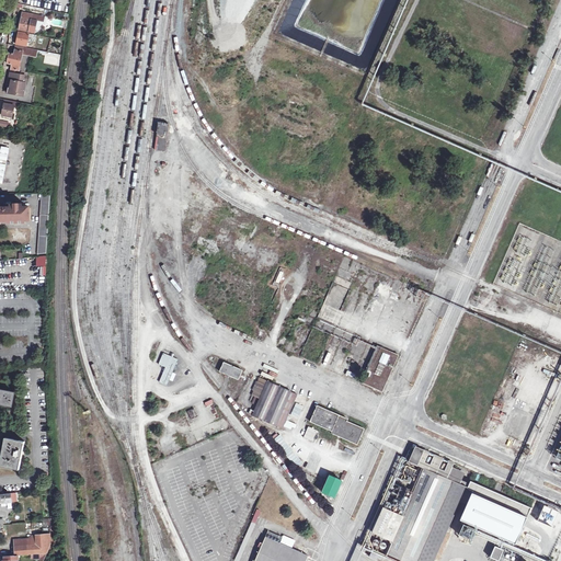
[(45,16),(23,13),(22,21),(20,30),(30,32),(31,29),(34,29),(34,24),(32,24),(33,21),(44,23),(45,16)]
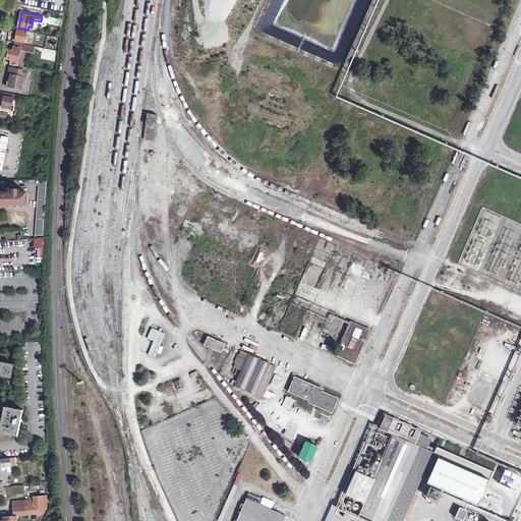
[(27,32),(18,31),(17,35),(15,42),(24,44),(25,40),(30,41),(31,37),(26,36),(27,32)]
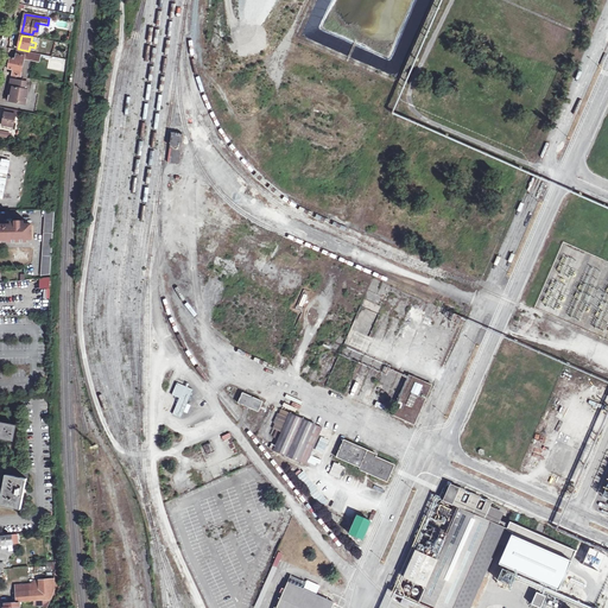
[(42,55),(18,50),(16,59),(11,58),(10,64),(8,69),(14,70),(13,75),(21,76),(25,58),(40,61),(42,55)]
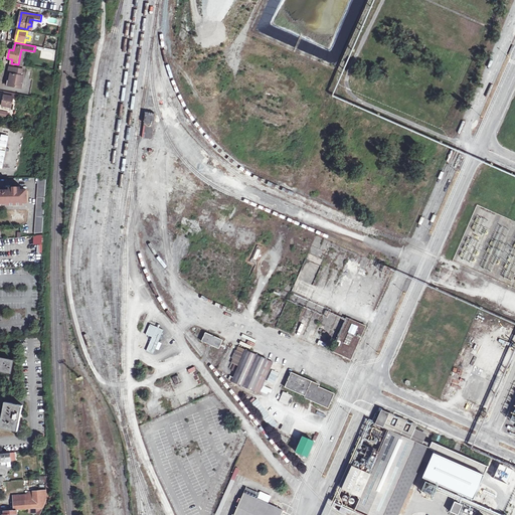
[(17,68),(10,67),(9,70),(9,73),(11,74),(9,87),(21,89),(25,70),(17,68)]
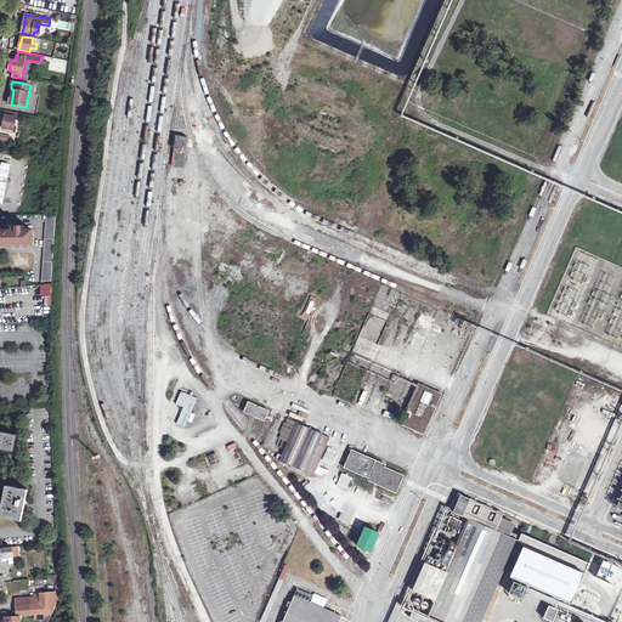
[(17,117),(5,116),(4,122),(3,128),(15,130),(17,117)]
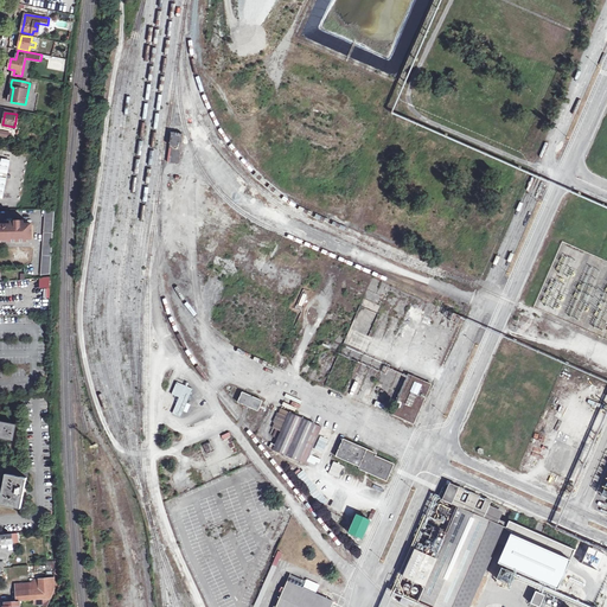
[(184,134),(172,132),(170,148),(172,148),(170,161),(179,164),(184,134)]
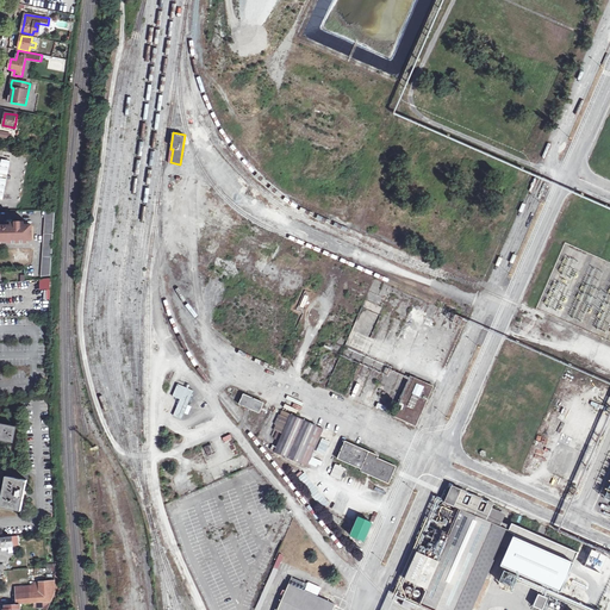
[(11,161),(2,159),(0,167),(0,172),(8,174),(11,161)]
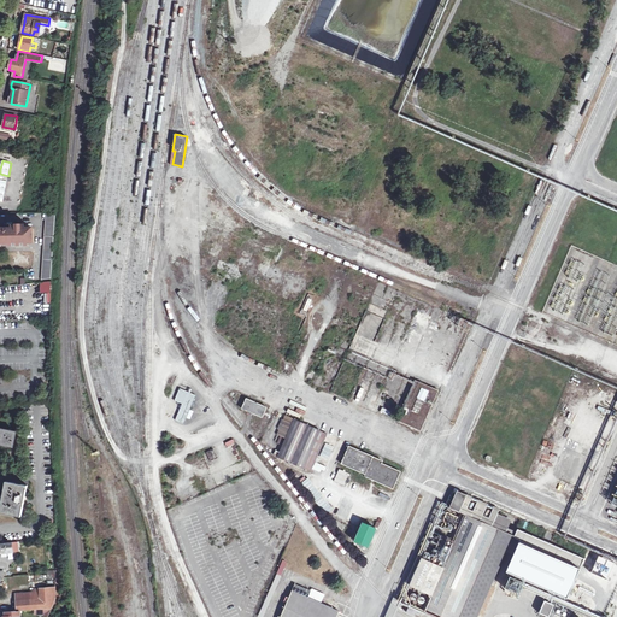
[(56,212),(46,212),(42,280),(51,278),(56,212)]
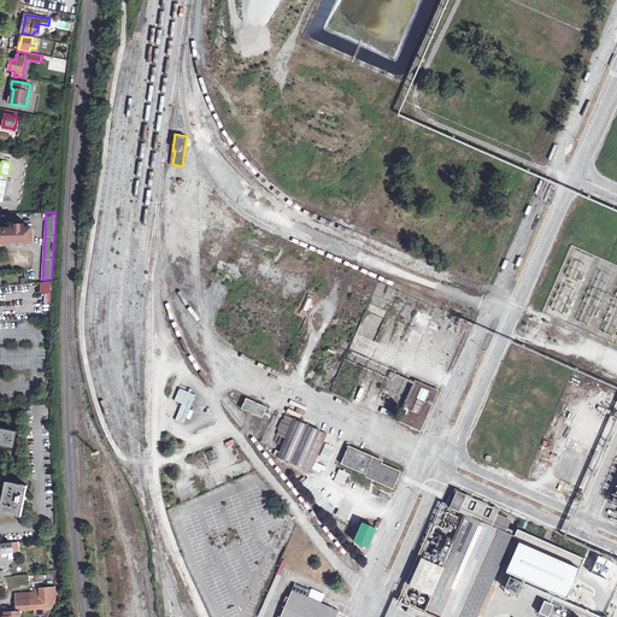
[(0,242),(34,242),(33,228),(21,229),(21,225),(17,225),(17,229),(0,229),(0,242)]
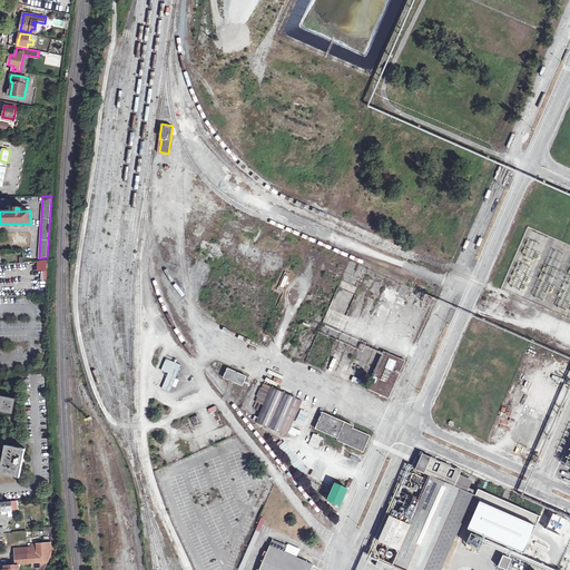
[(405,361),(383,351),(367,389),(390,397),(405,361)]
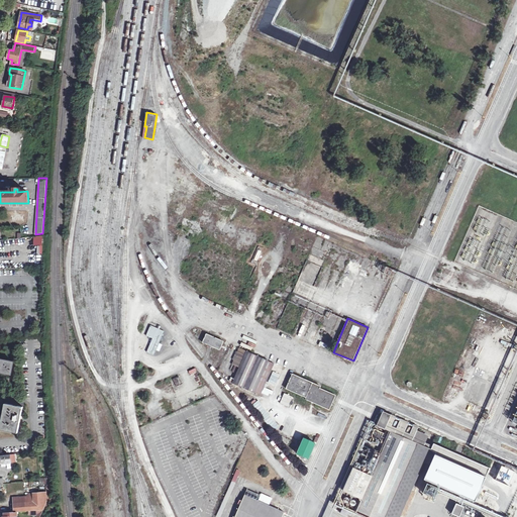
[(160,342),(165,330),(150,325),(146,335),(152,338),(146,352),(153,355),(157,349),(160,351),(163,344),(160,342)]
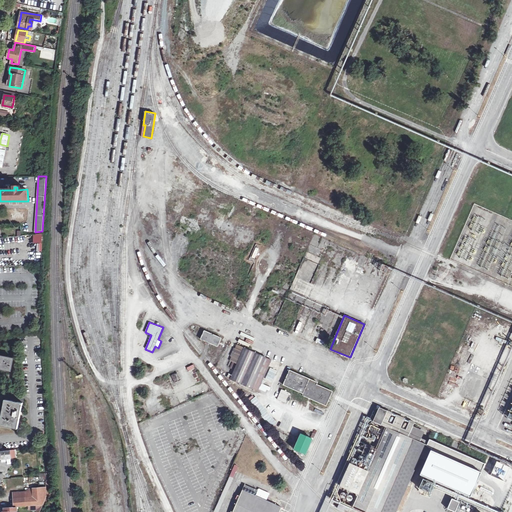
[(221,338),(204,331),(201,339),(218,346),(221,338)]
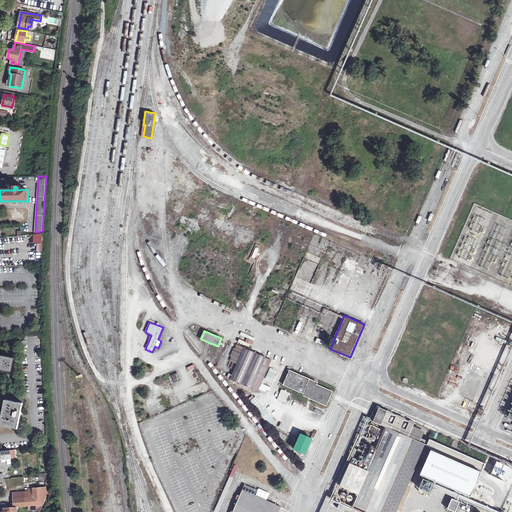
[(265,358),(244,349),(230,379),(258,391),(263,380),(257,377),(265,358)]
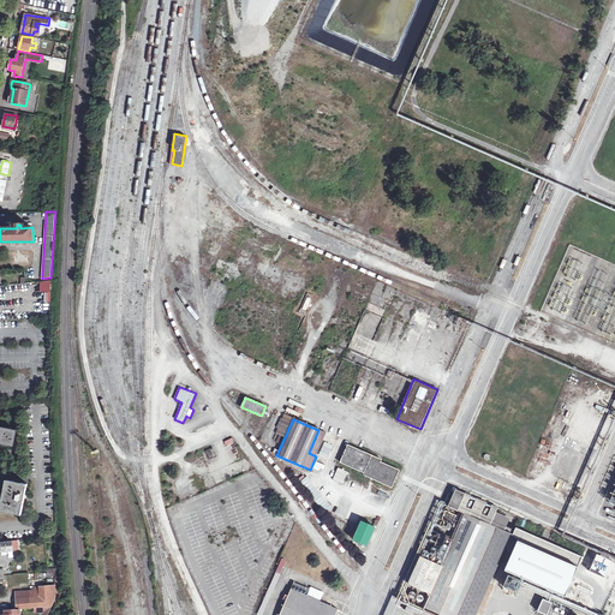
[(16,431),(0,428),(0,445),(12,447),(16,431)]
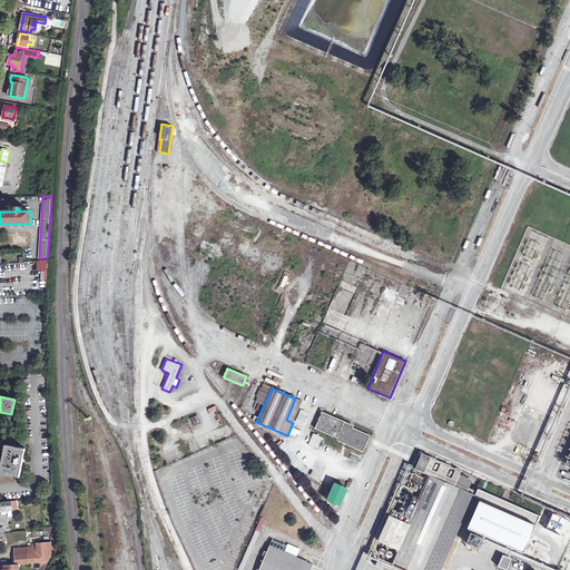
[(354,426),(324,413),(317,429),(340,438),(338,440),(363,451),(370,435),(353,429),(354,426)]
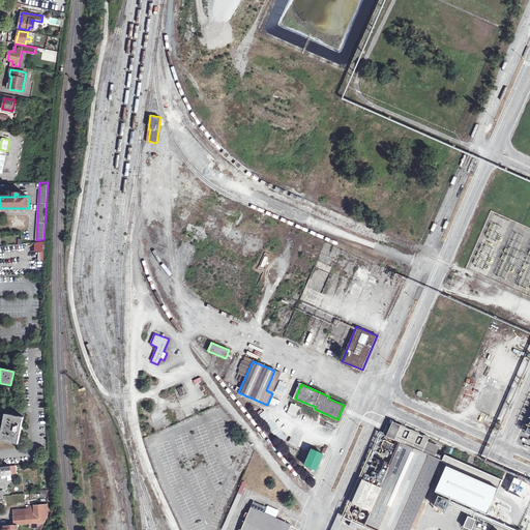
[(287,413),(295,417),(300,407),(292,403),(287,413)]
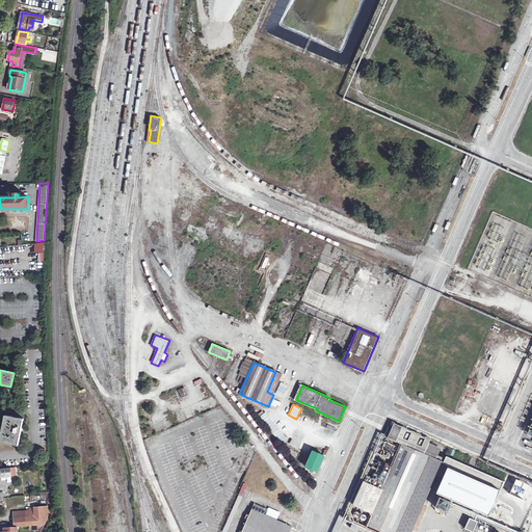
[(265,408),(259,413),(276,440),(281,437),(284,442),(286,440),(265,408)]
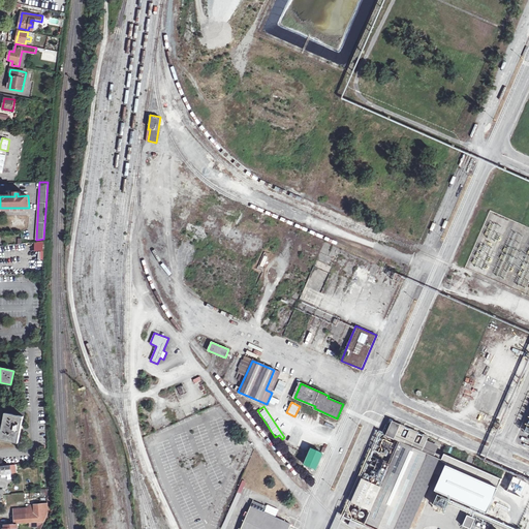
[(25,417),(6,413),(1,440),(19,443),(25,417)]
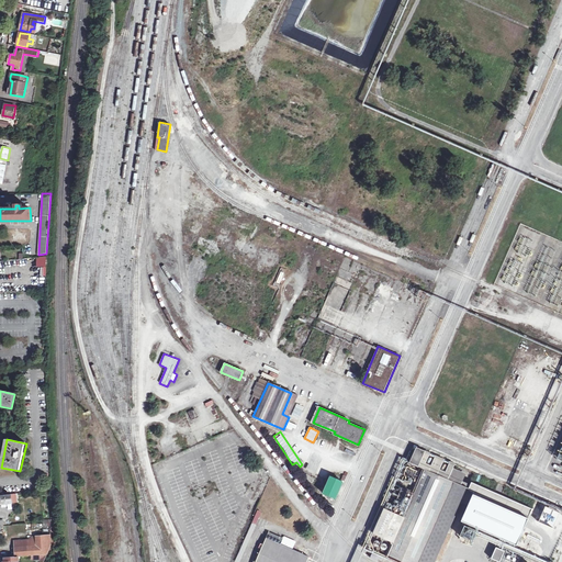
[(411,451),(406,461),(419,467),(426,451),(416,447),(414,452),(411,451)]
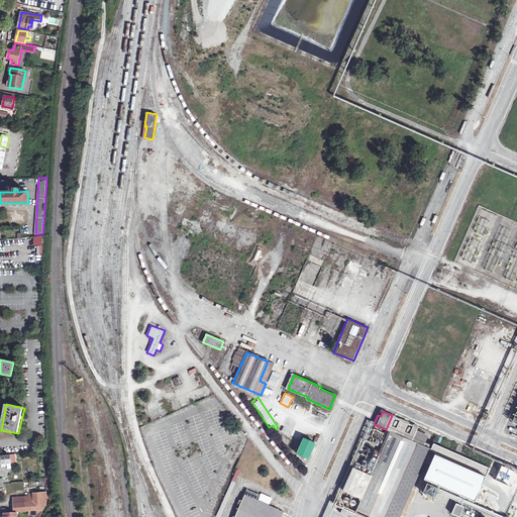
[(413,441),(415,437),(419,427),(414,424),(411,433),(406,431),(409,422),(401,419),(398,428),(392,426),(396,417),(392,415),(386,429),(392,431),(413,441)]
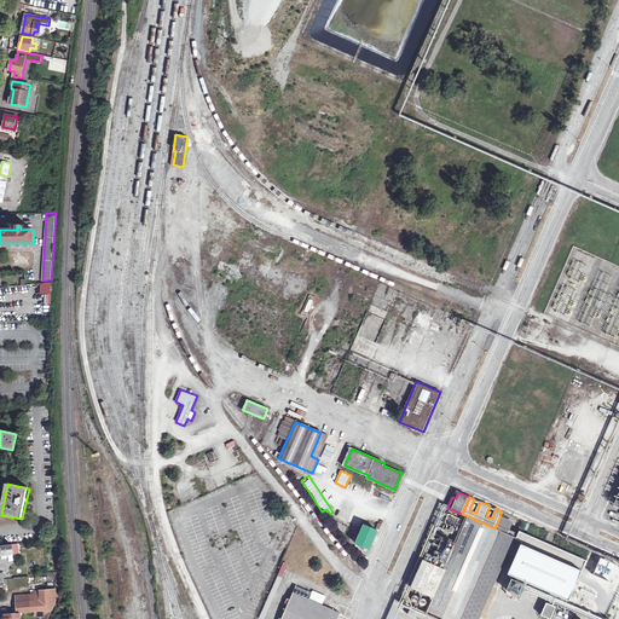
[(435,597),(429,612),(446,618),(480,618),(516,537),(509,534),(495,528),(469,516),(446,571),(424,561),(414,586),(435,597)]
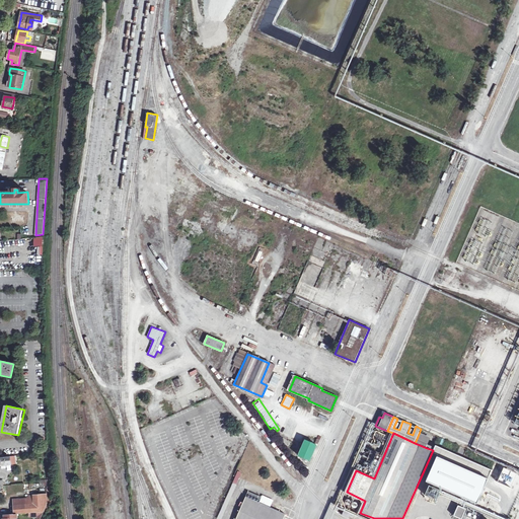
[(415,443),(427,448),(428,444),(417,439),(415,443)]
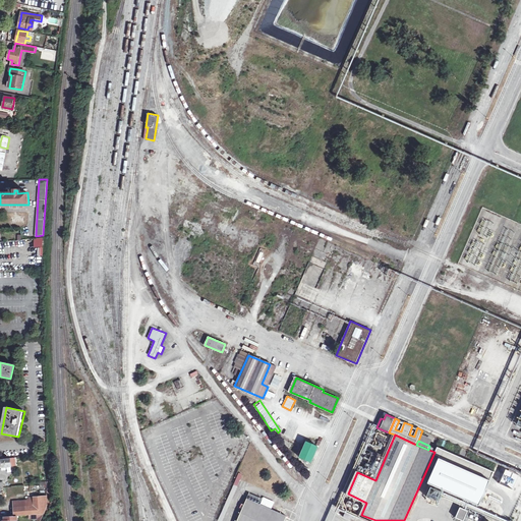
[(307,442),(301,457),(311,462),(317,447),(307,442)]
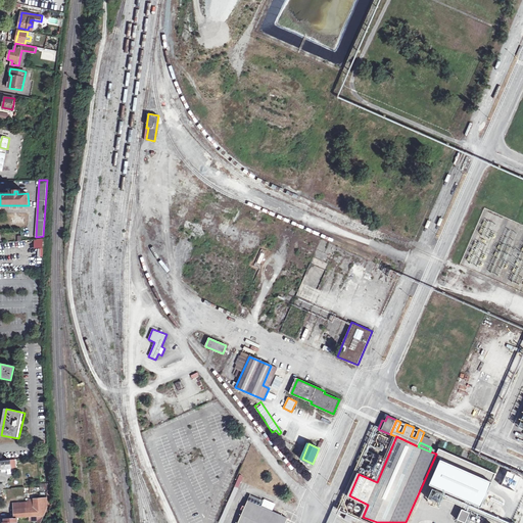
[(481,507),(496,473),(439,447),(436,455),(442,458),(430,484),(434,486),(429,497),(441,504),(444,496),(469,508),(471,502),(481,507)]
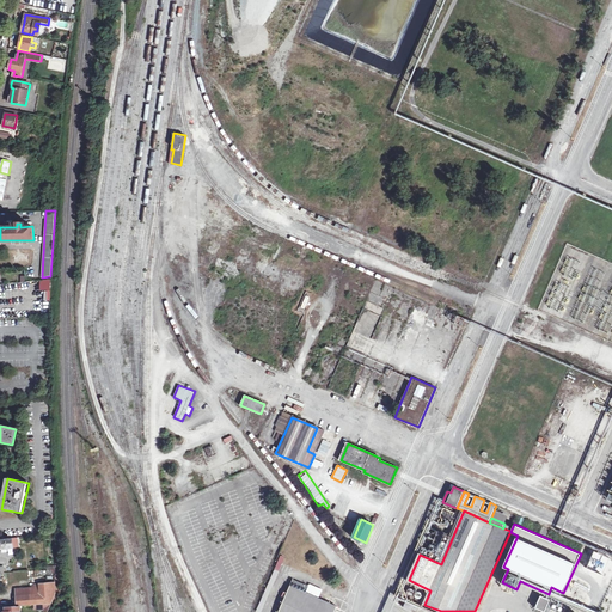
[(0,539),(0,550),(13,549),(12,539),(4,540),(0,539)]
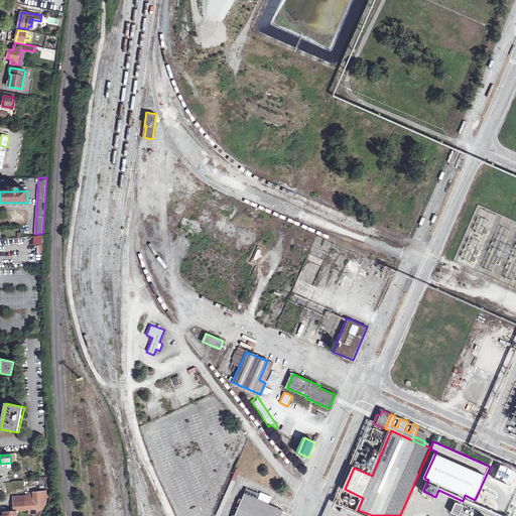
[(232,481),(216,515),(221,515),(236,482),(234,481),(232,481)]
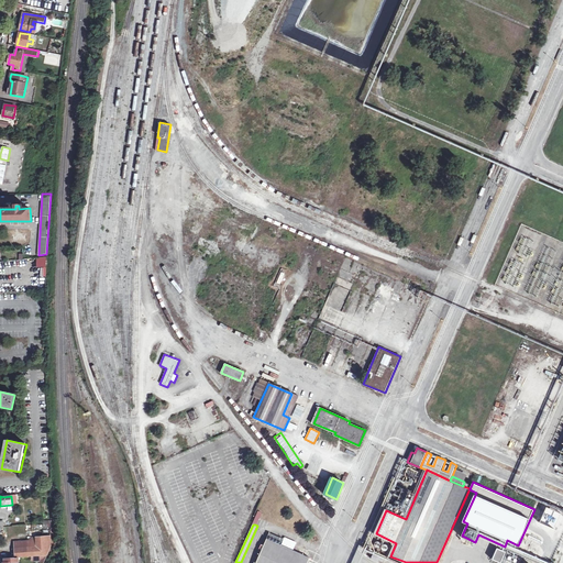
[(269,536),(267,540),(257,562),(307,562),(310,559),(279,545),(282,541),(269,536)]
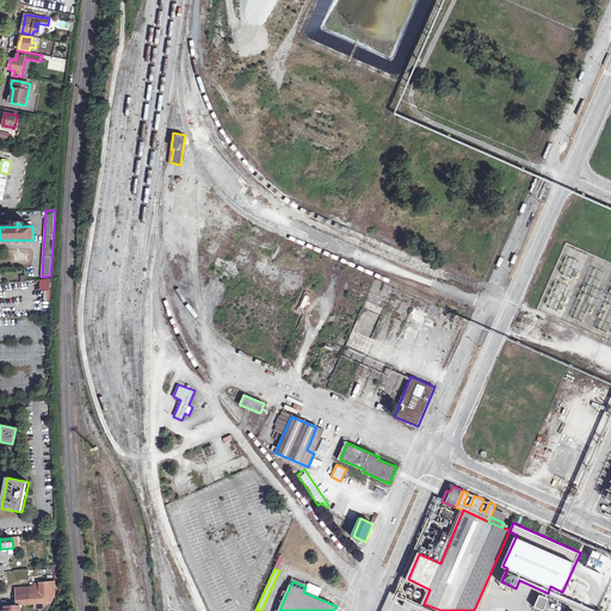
[(48,604),(51,604),(55,594),(55,582),(39,584),(39,587),(16,588),(17,606),(48,604)]
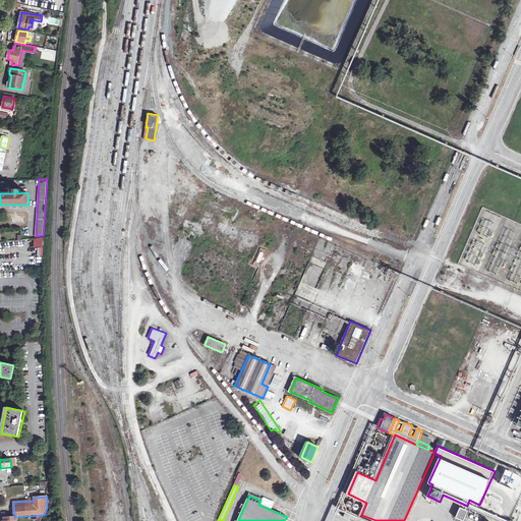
[(459,507),(456,519),(463,520),(464,520),(468,510),(459,507)]
